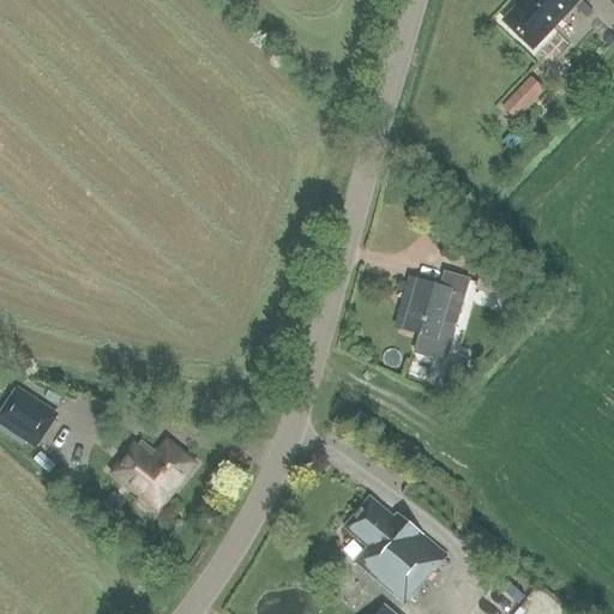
[(524,0),(503,22),(531,49),(578,0),(524,0)]
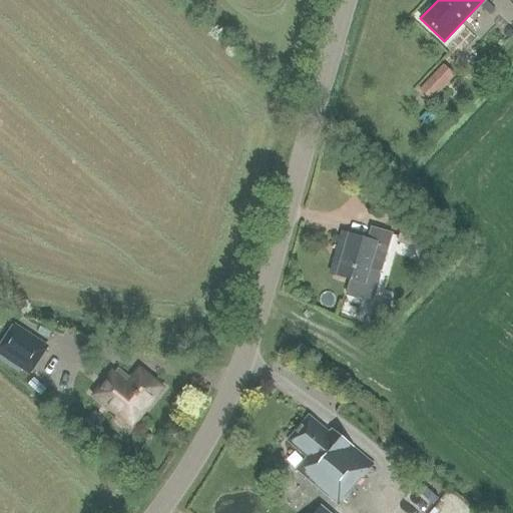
[(443,65),(419,89),(429,99),(453,75),(443,65)]
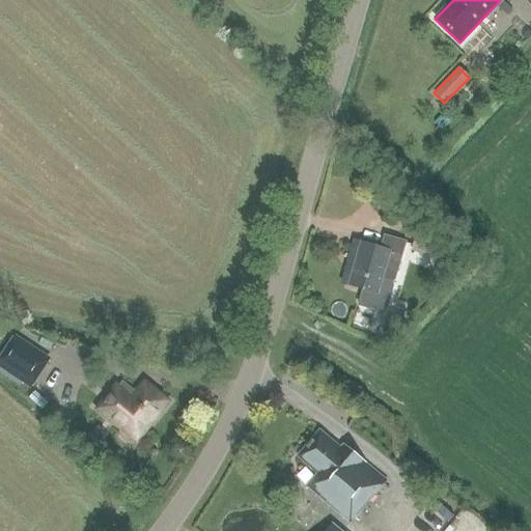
[(444,242),(416,233),(411,252),(438,260),(443,244),(444,242)]
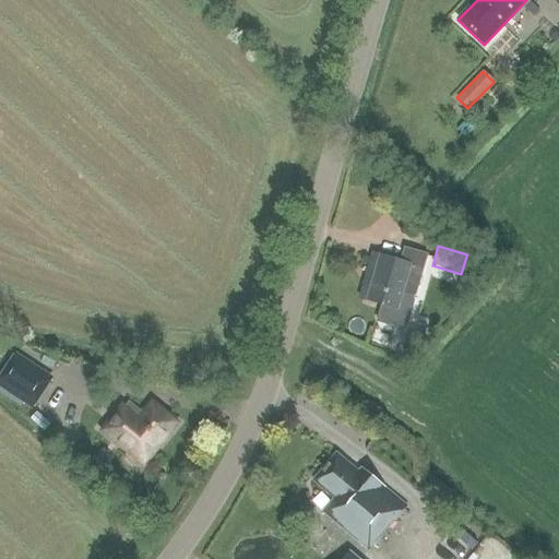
[(380,257),(368,300),(382,306),(378,322),(402,330),(406,326),(414,301),(412,297),(415,296),(427,256),(405,249),(401,262),(380,257)]
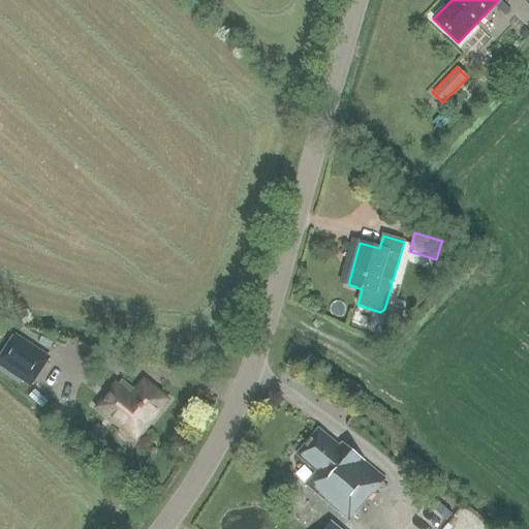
[(434,266),(443,268),(449,245),(441,243),(436,259),(434,266)]
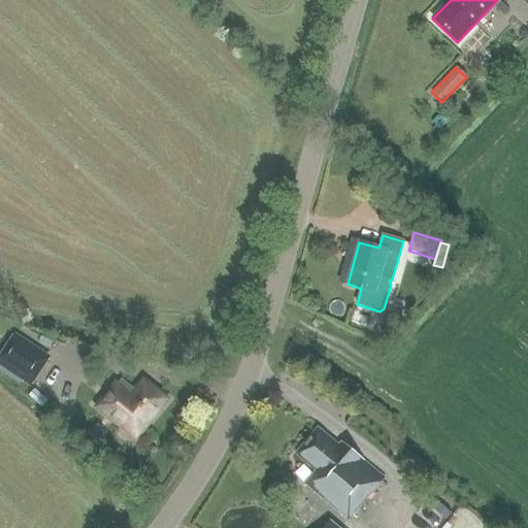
[(398,334),(382,329),(380,338),(396,343),(398,334)]
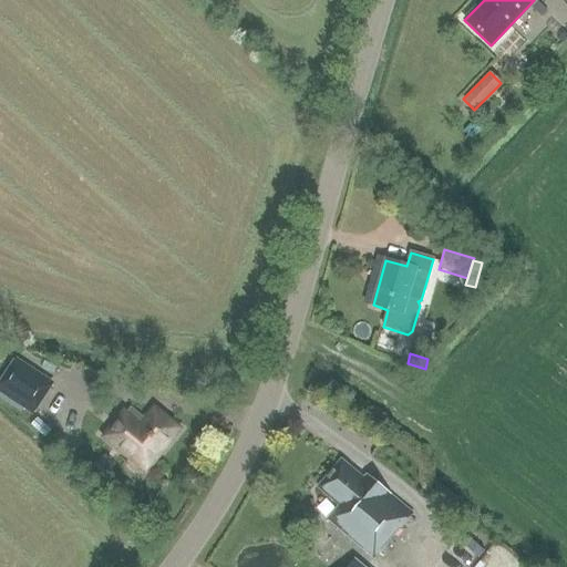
[(51,384),(16,361),(0,384),(0,391),(33,412),(51,384)]
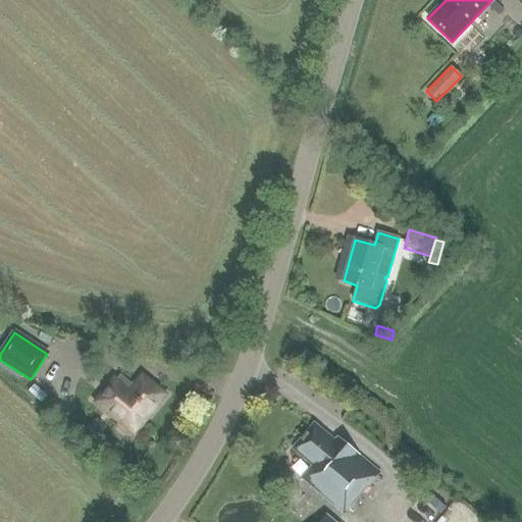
[(162,396),(142,379),(136,387),(119,374),(98,402),(121,421),(126,416),(139,425),(162,396)]
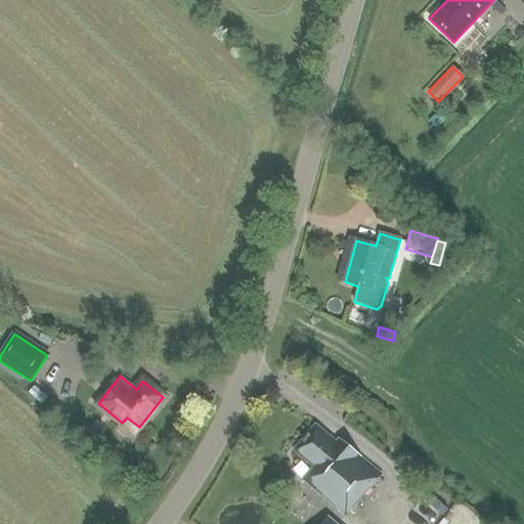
[(303,481),(345,518),(381,476),(339,440),(337,443),(315,426),(294,451),(314,469),(303,481)]
